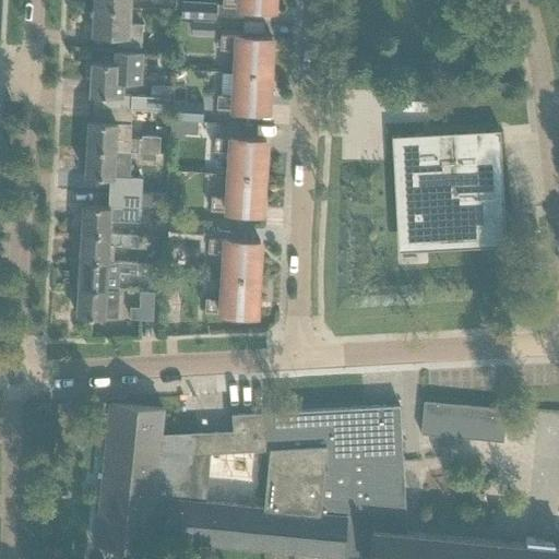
[(216,3),(181,1),(181,19),(216,20),(216,3)]
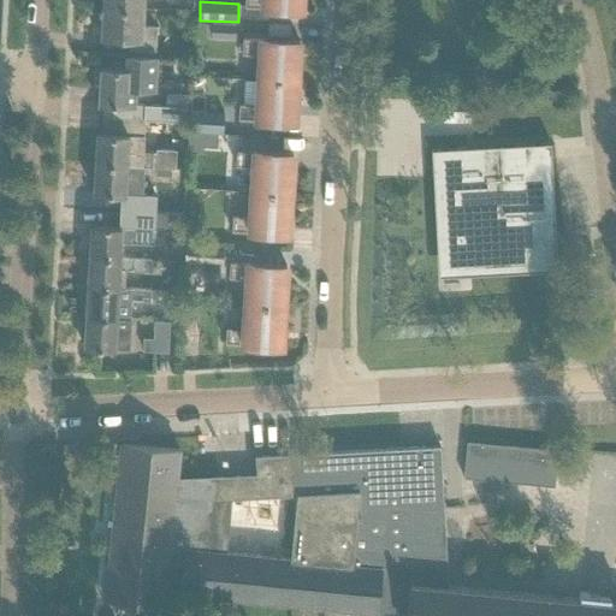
[(142,10),(104,7),(102,36),(130,39),(129,51),(154,52),(157,28),(141,27),(142,10)]
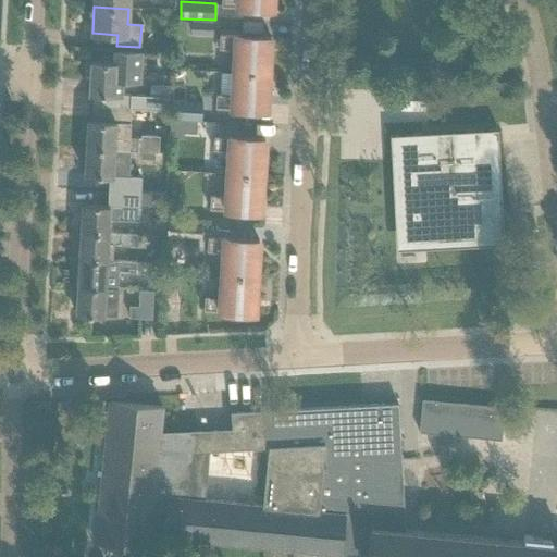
[(212,37),(213,22),(192,21),(190,35),(212,37)]
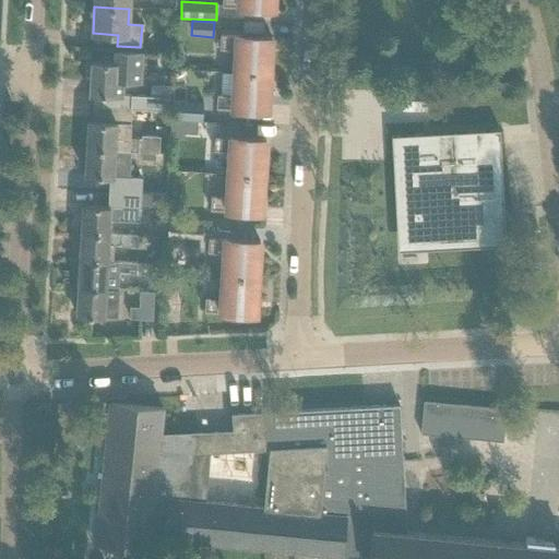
[(235,49),(234,72),(269,74),(271,38),(236,37),(221,36),(219,48),(235,49)]
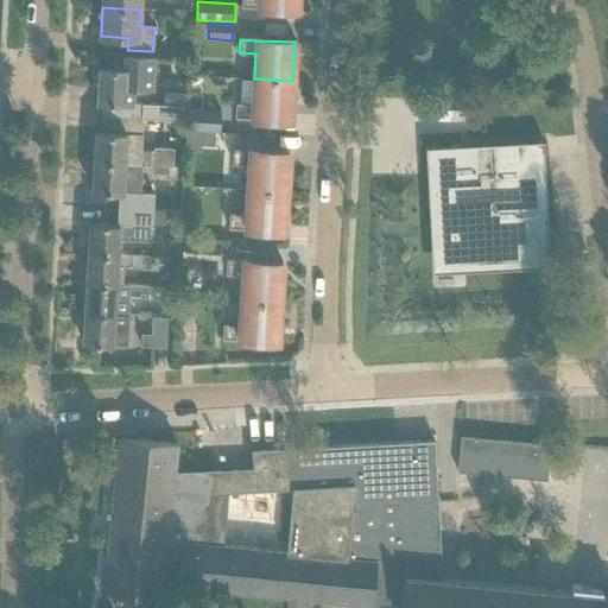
[(127,56),(127,59),(127,69),(99,68),(96,102),(125,105),(125,103),(132,105),(133,87),(153,88),(154,57),(127,56)]
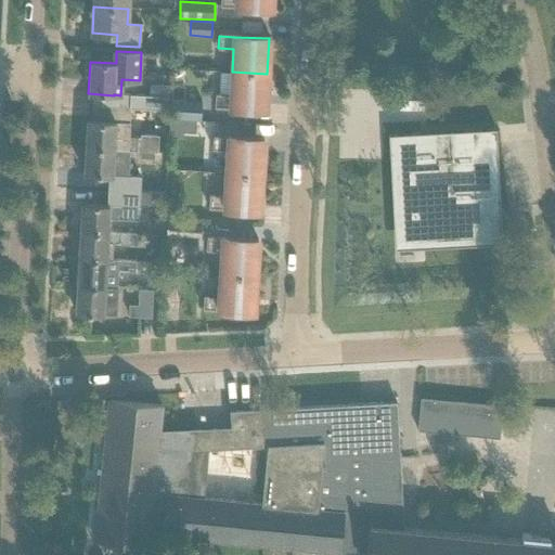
[(267,74),(232,72),(231,95),(216,94),(215,106),(230,106),(230,107),(266,110),(267,74)]
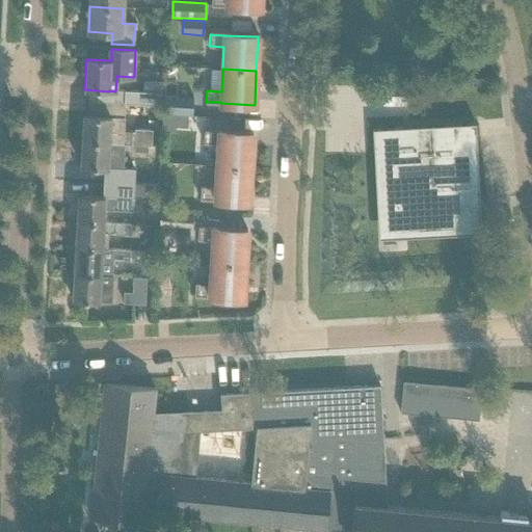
[(357,84),(333,82),(330,127),(342,127),(343,111),(355,111),(357,84)]
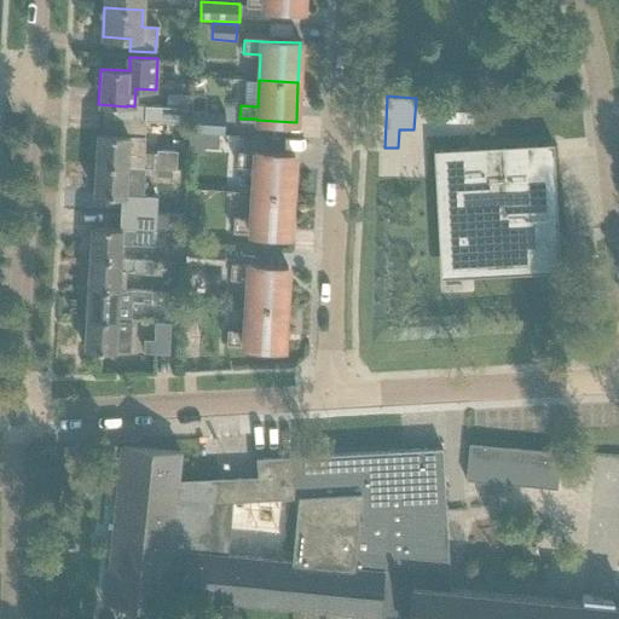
[(167,98),(167,108),(134,106),(127,105),(127,106),(104,104),(103,119),(145,121),(186,122),(187,99),(167,98)]
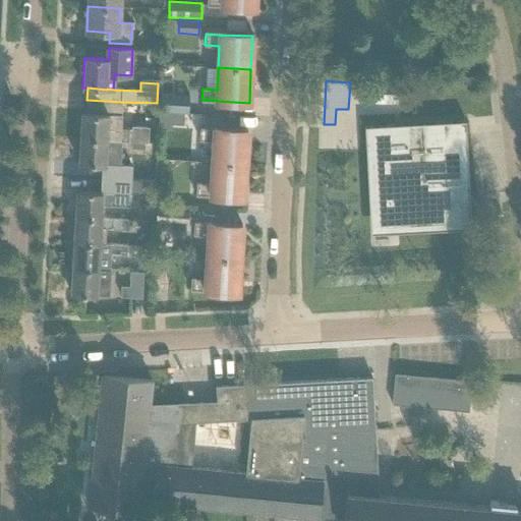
[(189,95),(168,93),(167,109),(188,110),(189,95)]
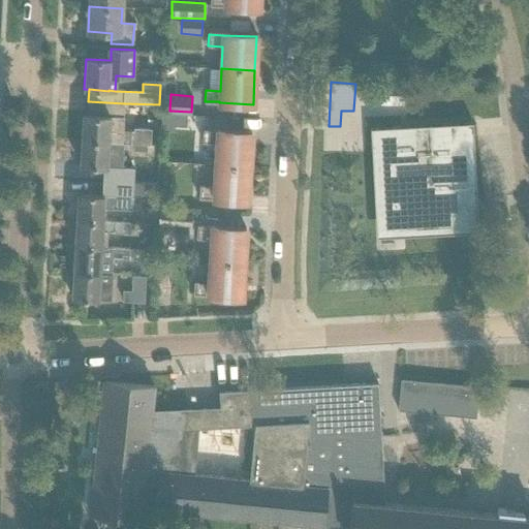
[(136,144),(136,145),(151,146),(152,129),(133,128),(133,131),(123,130),(124,117),(123,117),(124,103),(88,101),(87,116),(83,116),(81,141),(109,143),(124,143),(136,144)]
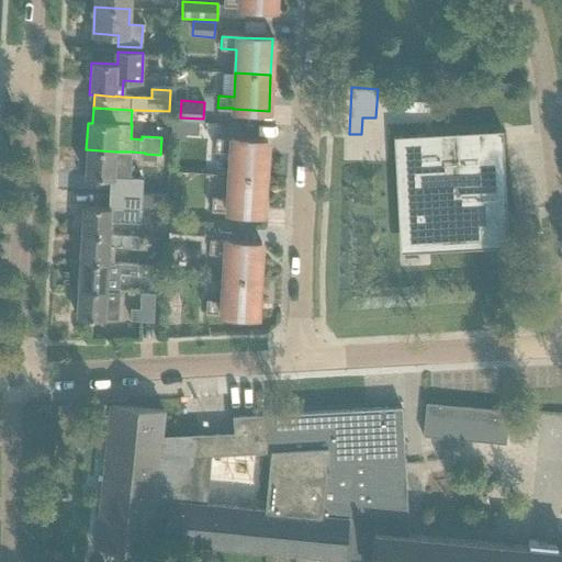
[(186,122),(172,121),(171,139),(184,139),(186,134),(186,122)]
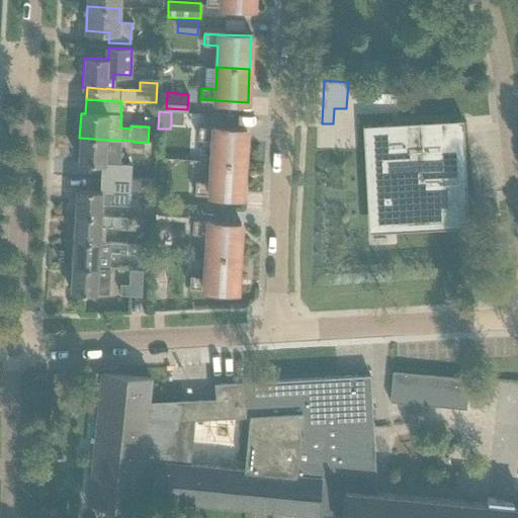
[(464,144),(462,120),(362,125),(363,149),(369,149),(374,226),(462,222),(458,144),(464,144)]
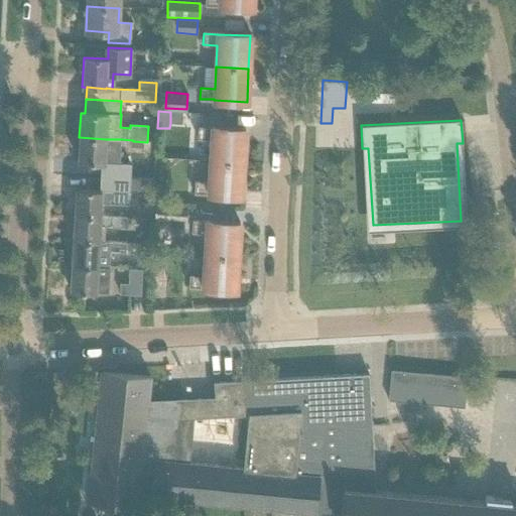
[(212,139),(210,161),(243,162),(245,130),(212,128),(212,129),(198,128),(198,138),(212,139)]
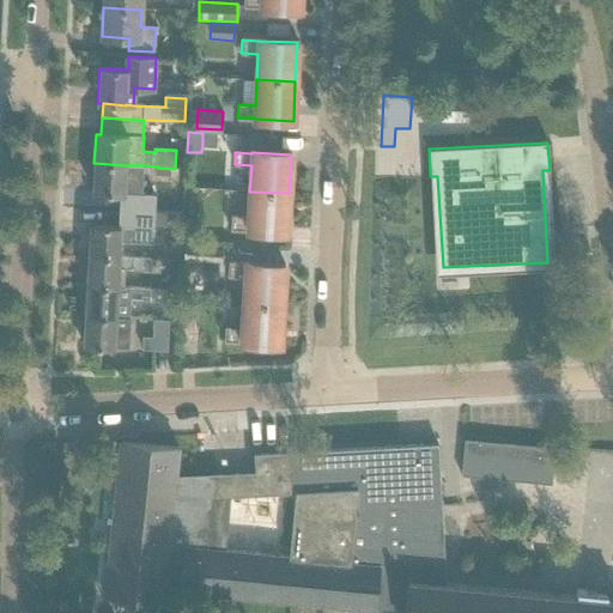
[(121,194),(125,194),(141,195),(144,165),(126,165),(93,163),(92,193),(121,194)]
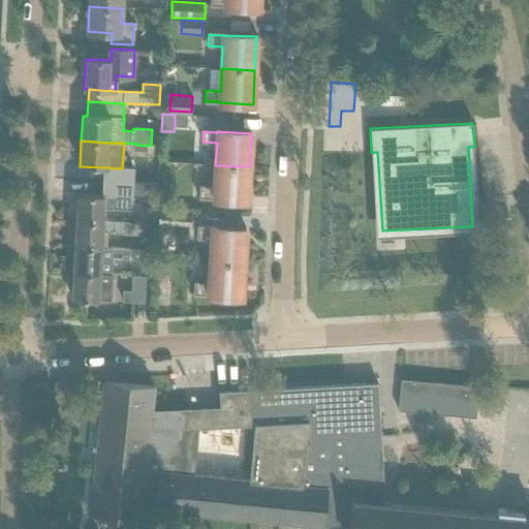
[(249,166),(215,165),(214,187),(199,186),(199,197),(214,198),(247,200),(249,166)]
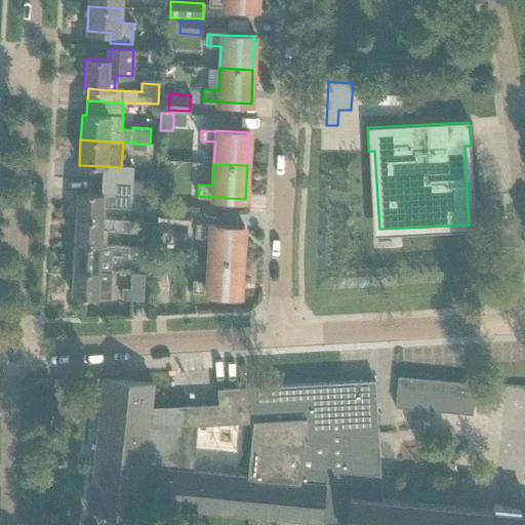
[(121,167),(107,166),(104,166),(103,179),(132,182),(133,167),(121,167)]
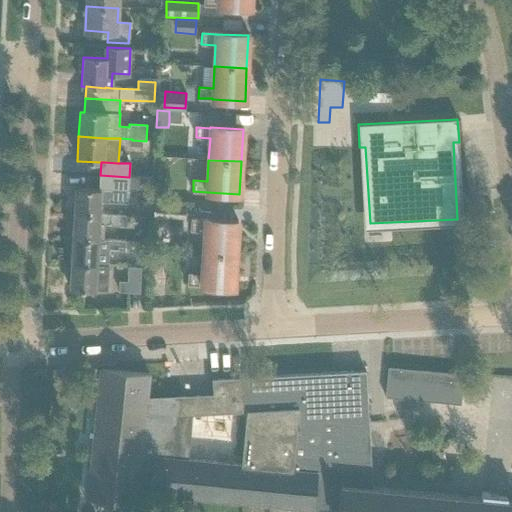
[(74,213),(99,215),(99,202),(127,203),(128,197),(128,188),(151,189),(151,178),(129,177),(100,175),(99,189),(75,188),(74,213)]
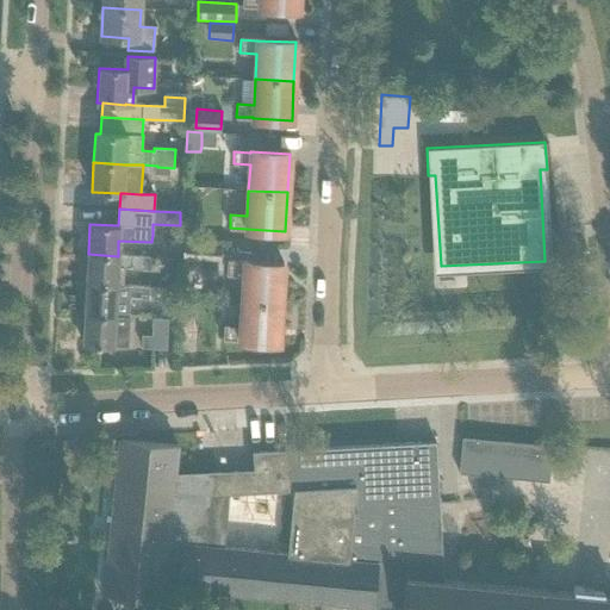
[(192,223),(184,228),(191,240),(199,235),(192,223)]
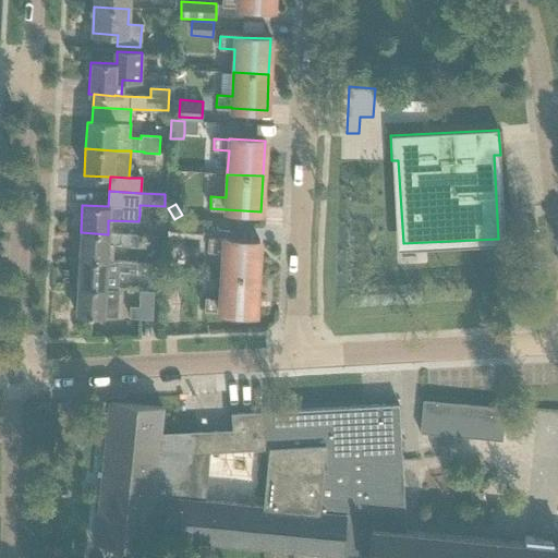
[(202,240),(203,225),(168,222),(167,238),(202,240)]
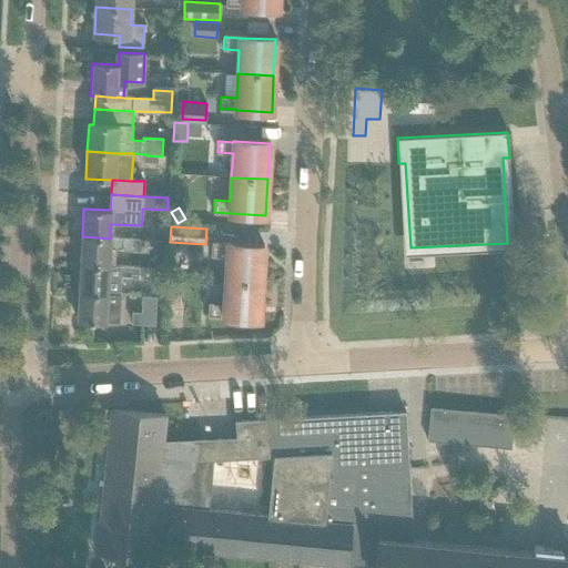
[(117,267),(118,249),(122,250),(140,251),(141,240),(110,239),(82,236),(80,265),(108,266),(117,267)]
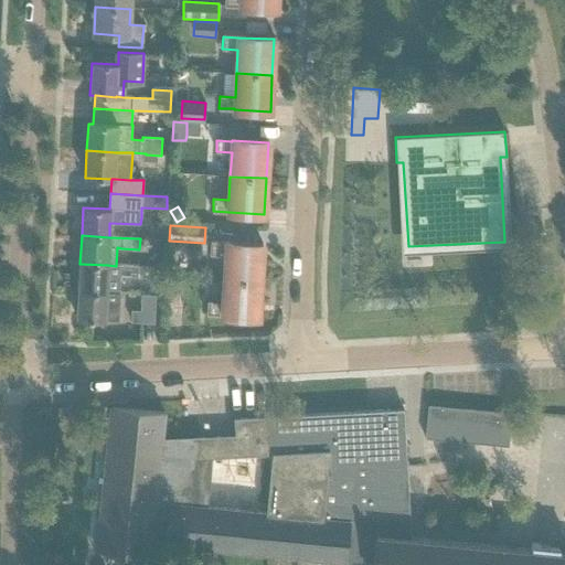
[(225,255),(224,279),(260,281),(262,245),(226,243),(226,244),(211,243),(210,255),(225,255)]
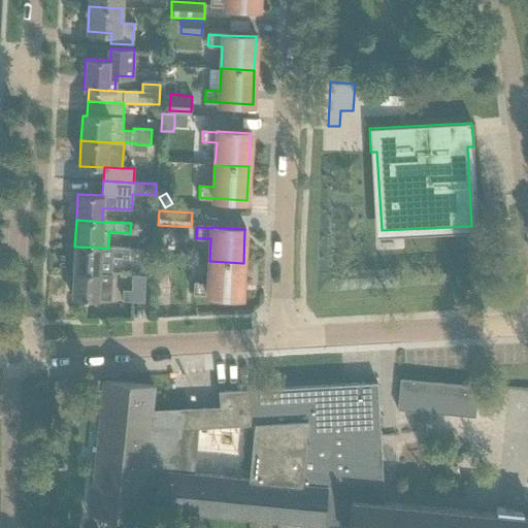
[(99,273),(100,248),(74,246),(73,272),(99,273)]
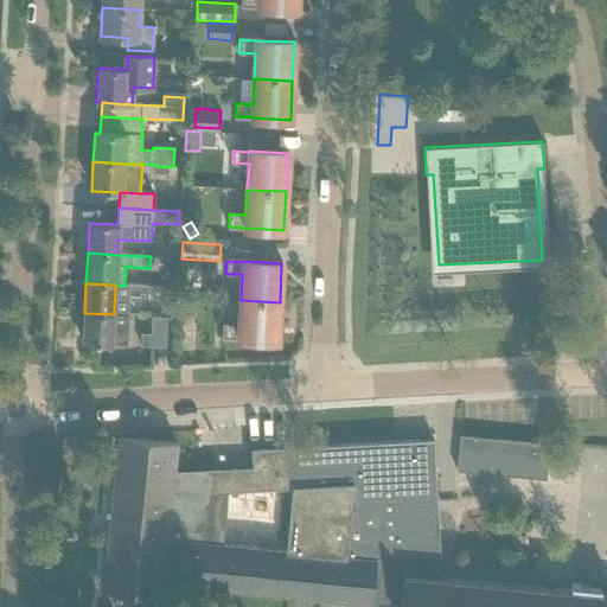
[(129,286),(129,296),(148,298),(148,287),(129,286)]
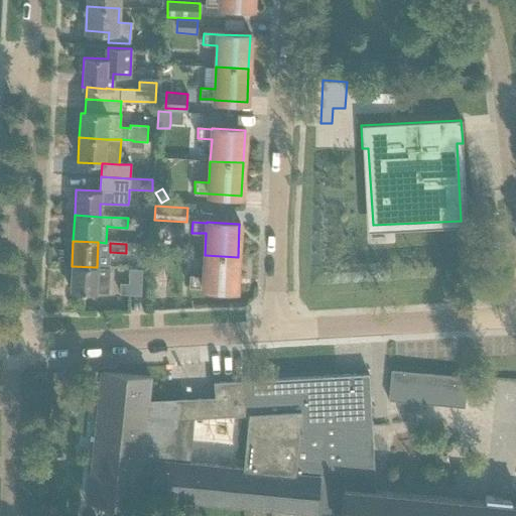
[(238,257),(205,255),(204,276),(189,276),(188,286),(203,287),(203,288),(236,290),(238,257)]
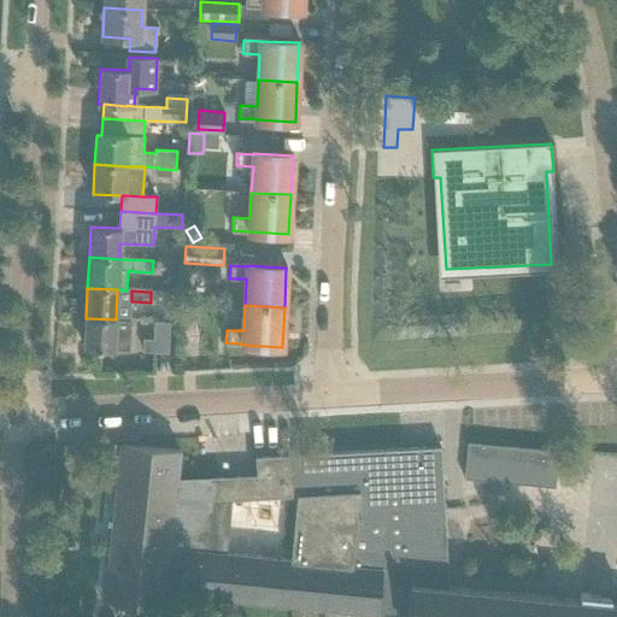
[(198,342),(199,317),(186,316),(184,341),(198,342)]
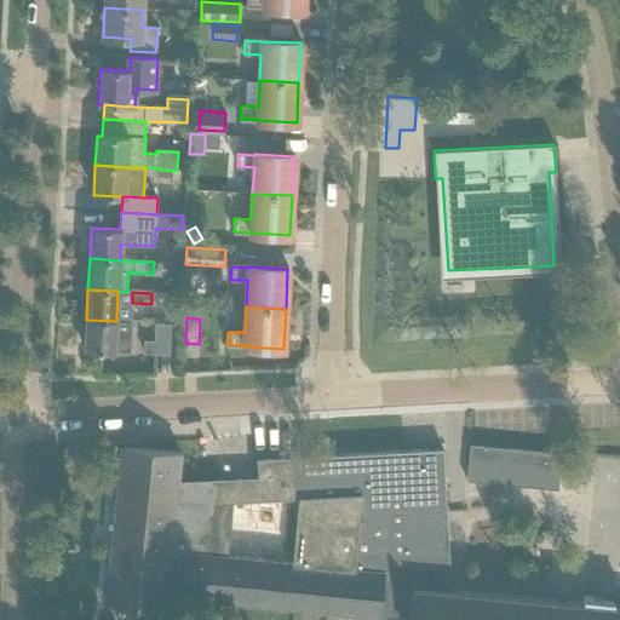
[(116,321),(86,320),(84,350),(114,352),(114,351),(130,352),(131,322),(116,321)]
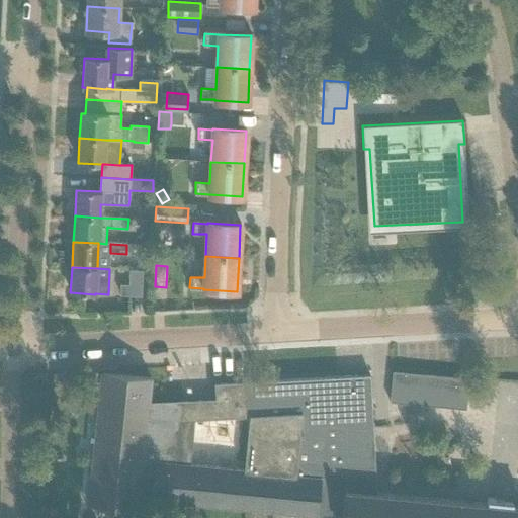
[(142,296),(143,271),(131,270),(128,285),(120,285),(120,295),(142,296)]
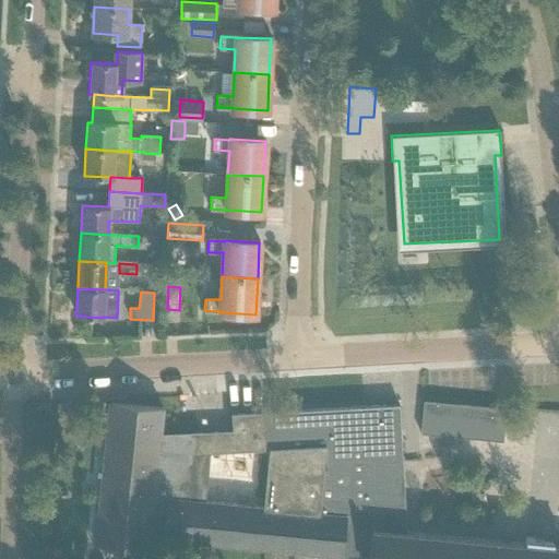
[(507,409),(423,402),(420,433),(503,442),(507,409)]
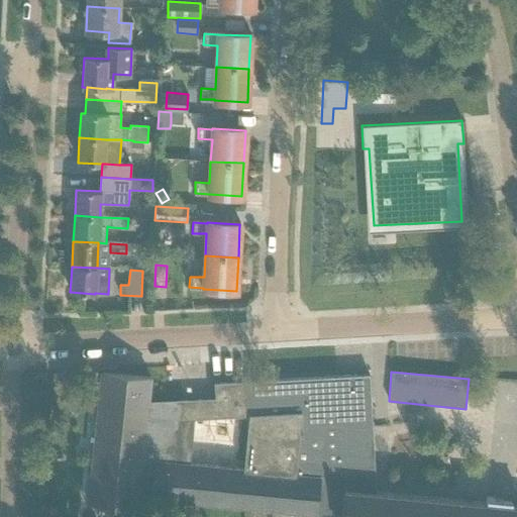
[(181,404),(164,403),(164,405),(147,403),(150,378),(101,373),(88,503),(137,507),(138,494),(150,495),(150,498),(316,514),(316,510),(341,513),(340,516),(516,516),(516,506),(377,494),(370,375),(214,384),(215,403),(197,401),(197,403),(181,402),(181,404)]
